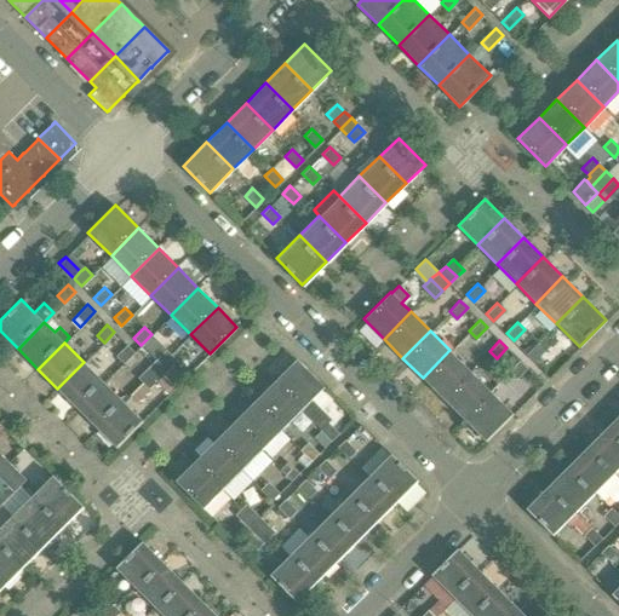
[(526,353),(533,361),(544,350),(537,343),(526,353)]
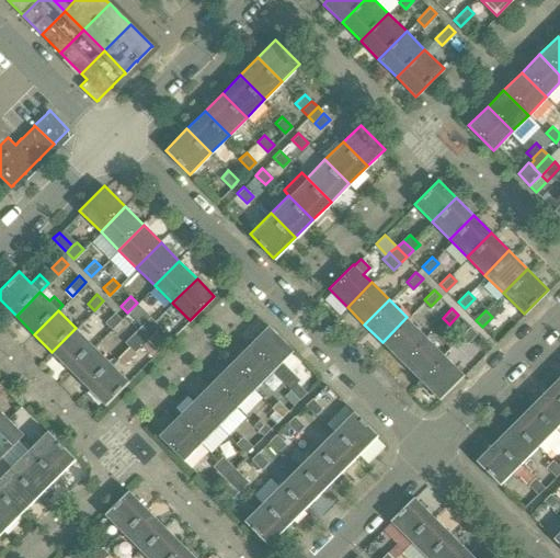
[(122,318),(121,318),(115,311),(105,321),(112,328),(120,320),(122,318)]
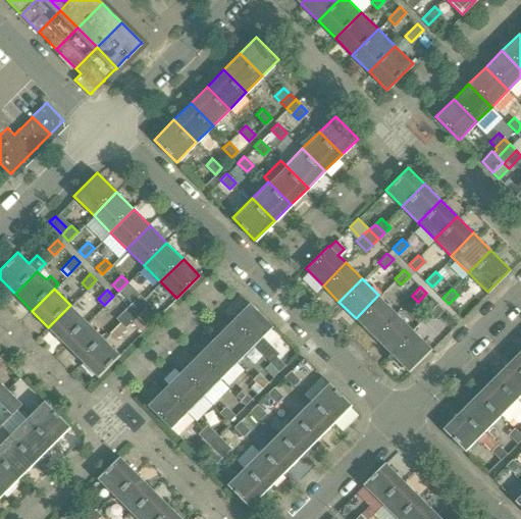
[(140,294),(134,300),(143,309),(149,303),(140,294)]
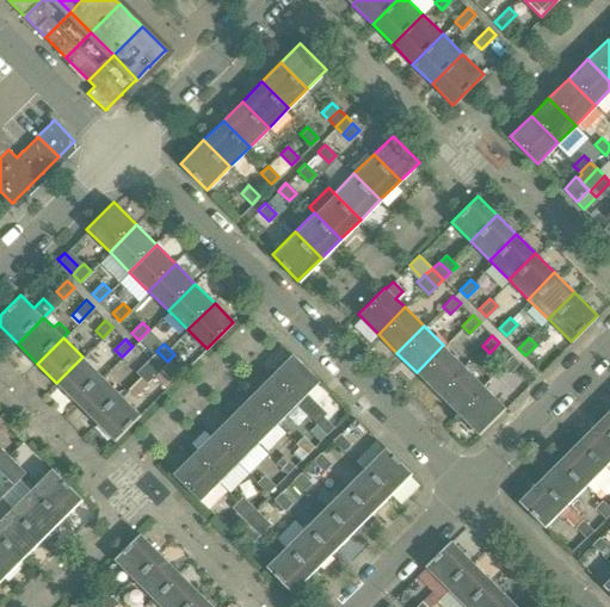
[(417,372),(436,391),(462,365),(443,345),(417,372)]
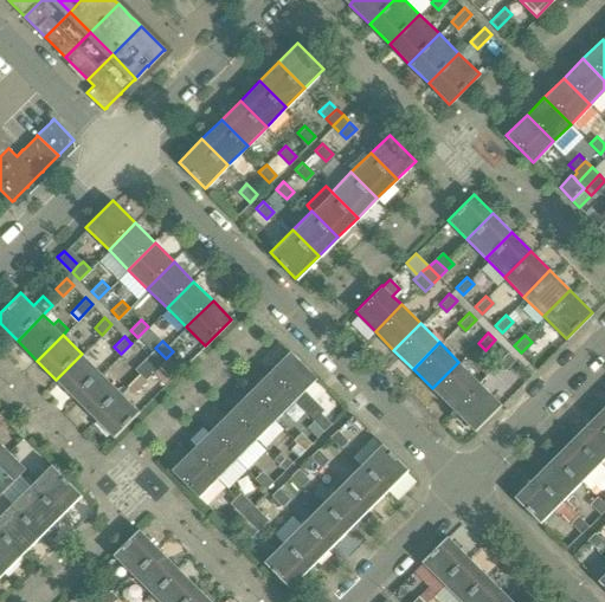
[(155,348),(148,355),(159,366),(166,358),(155,348)]
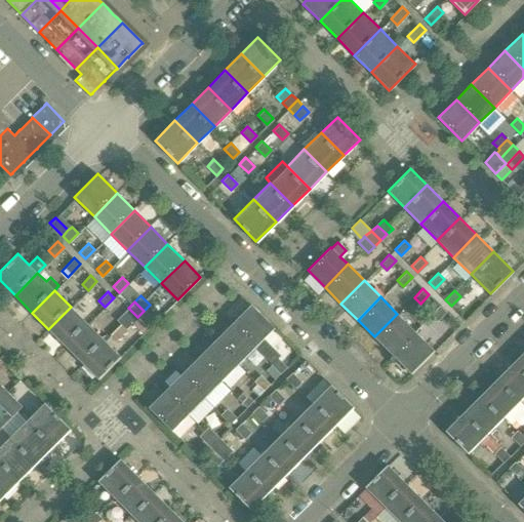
[(251,305),(232,324),(254,347),(274,327),(251,305)]
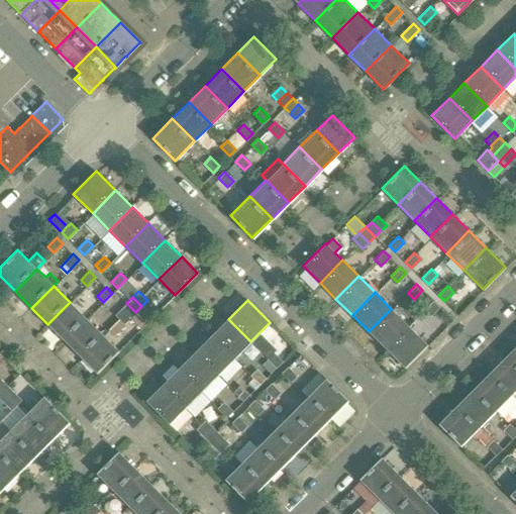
[(439,306),(433,300),(424,309),(430,315),(439,306)]
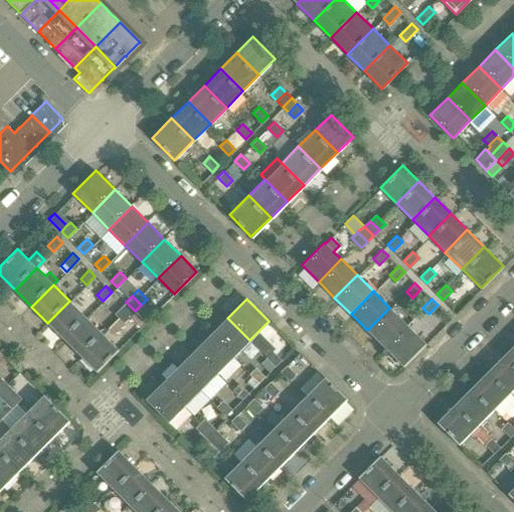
[(47,323),(64,339),(87,317),(69,301),(47,323)]
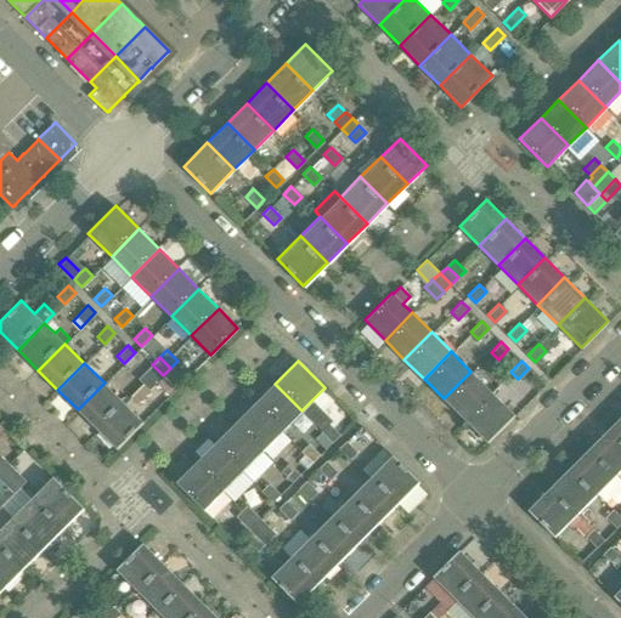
[(152,364),(145,372),(156,381),(156,383),(167,393),(173,387),(162,376),(163,375),(152,364)]
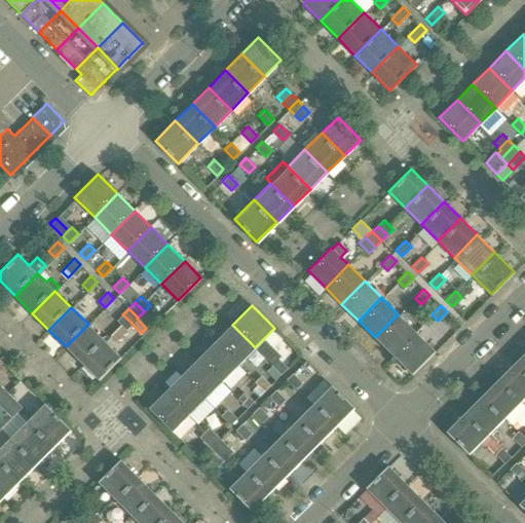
[(132,323),(122,314),(117,320),(121,325),(111,335),(115,340),(132,324),(132,323)]
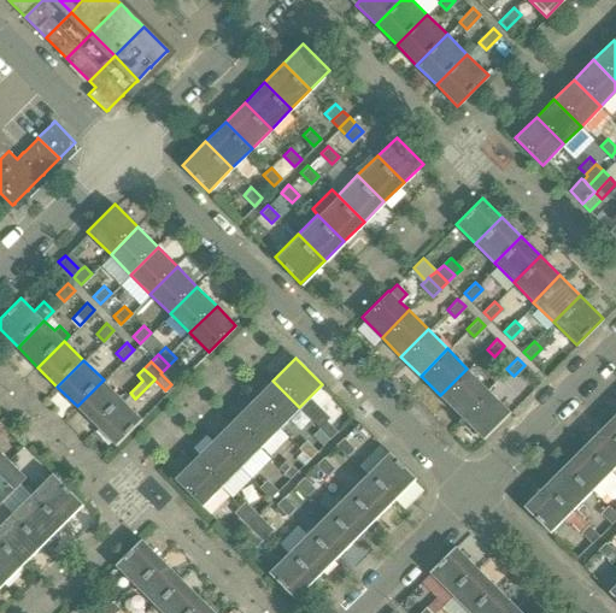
[(440,395),(459,416),(487,388),(467,369),(440,395)]
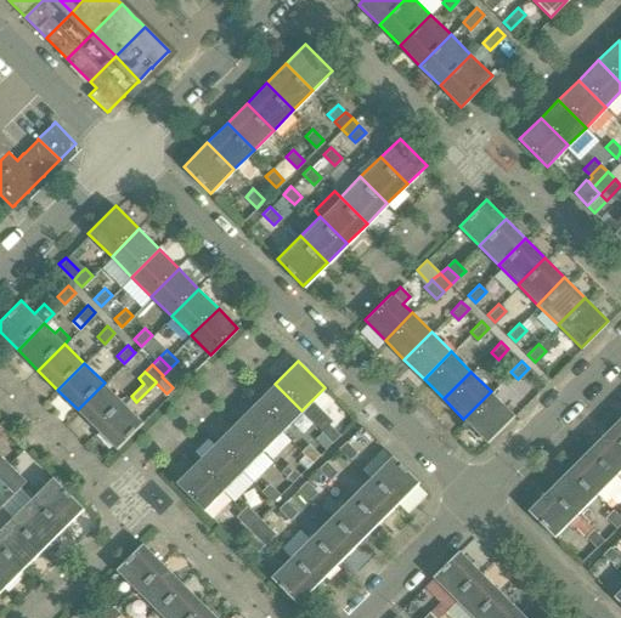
[(78,409),(97,430),(124,403),(105,383),(78,409)]
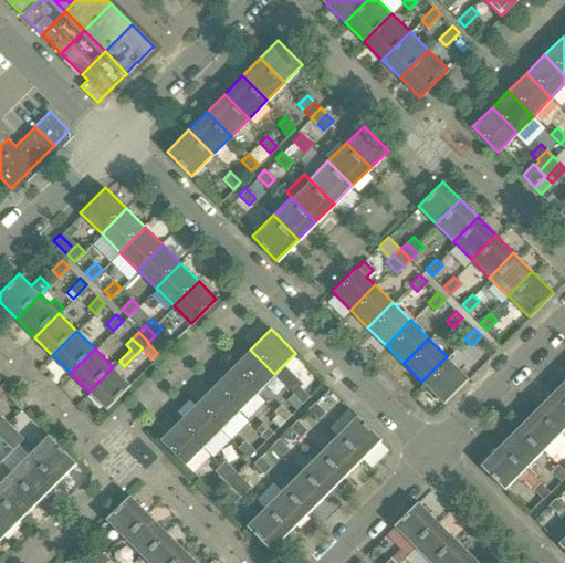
[(250,350),(231,367),(257,393),(274,374),(250,350)]
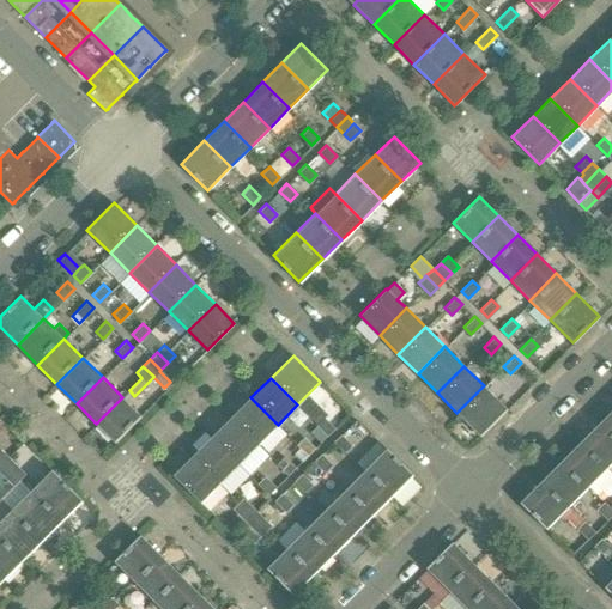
[(484,385),(456,413),(480,436),(507,408),(484,385)]
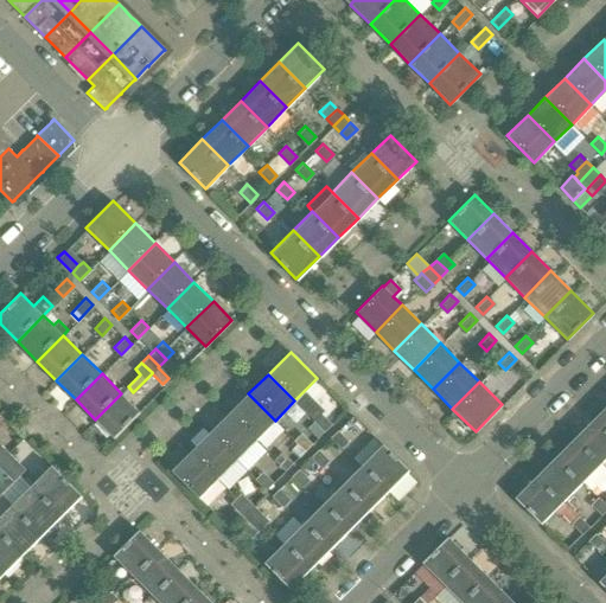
[(121,393),(95,419),(114,437),(139,411),(121,393)]
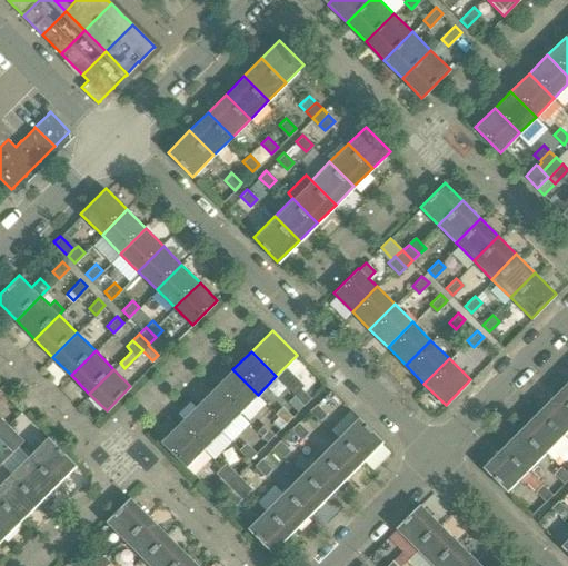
[(232,369),(215,388),(239,413),(258,395),(232,369)]
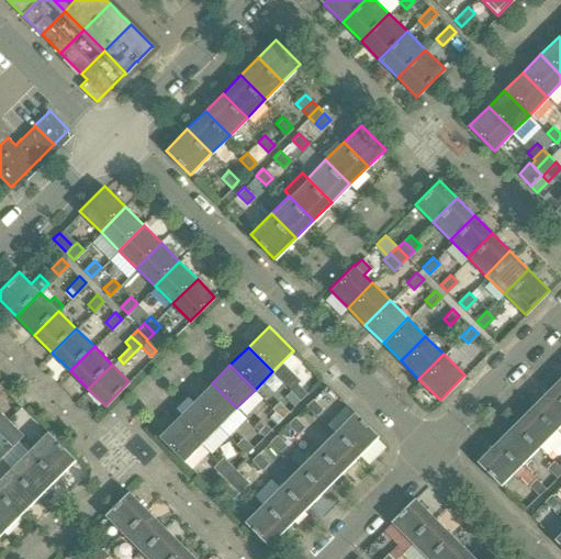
[(560,376),(551,386),(560,395),(560,376)]
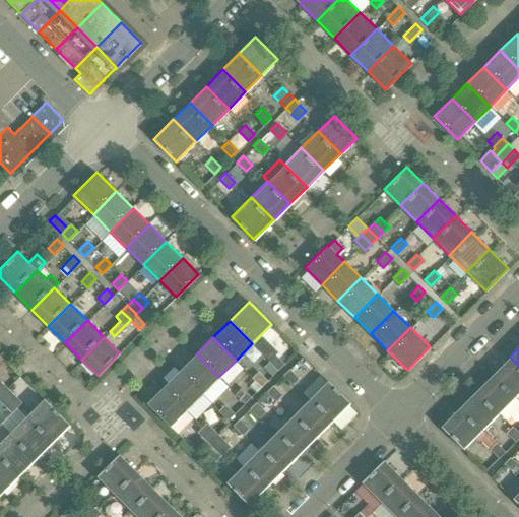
[(268,360),(277,369),(283,363),(274,353),(268,360)]
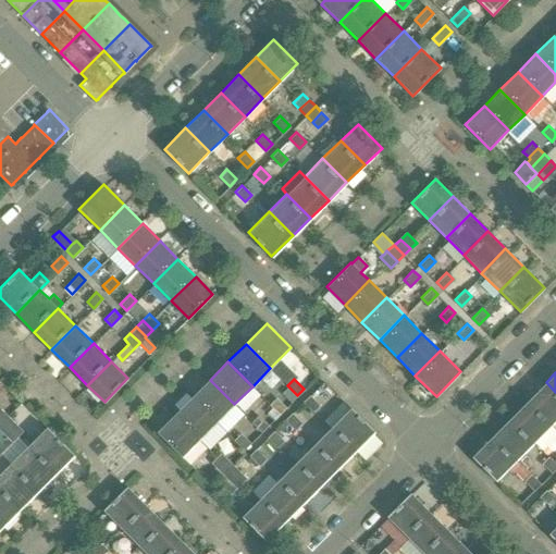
[(210,380),(192,397),(217,422),(234,404),(210,380)]
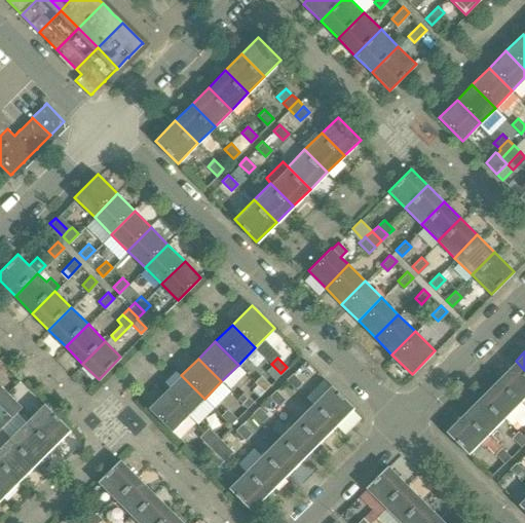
[(524,370),(516,361),(499,378),(522,401),(524,397),(524,370)]
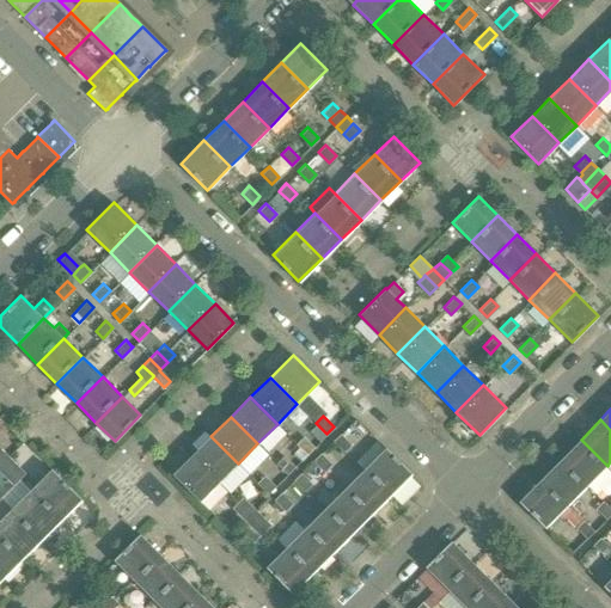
[(340,433),(333,440),(343,450),(350,443),(340,433)]
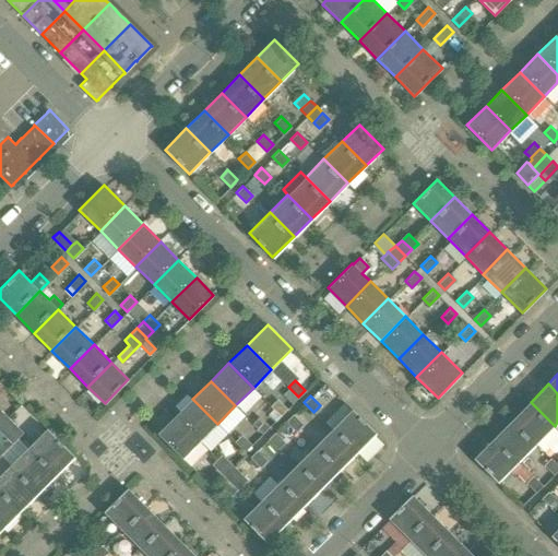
[(192,399),(175,416),(200,441),(217,424),(192,399)]
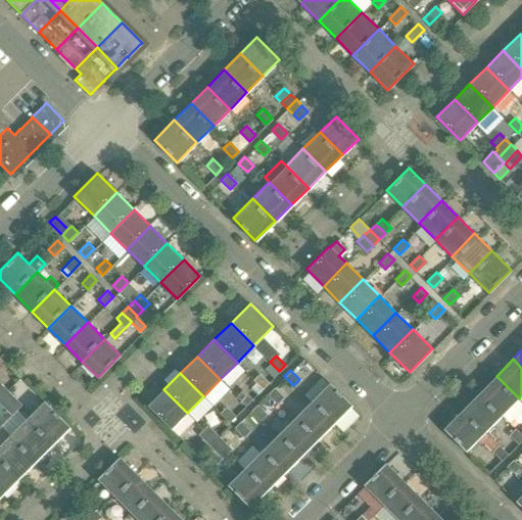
[(255,381),(263,388),(269,382),(259,373),(253,379),(255,381)]
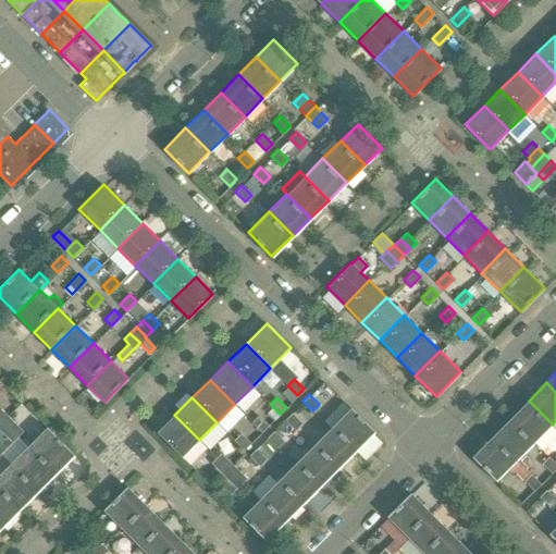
[(529,401),(510,418),(534,442),(553,425),(529,401)]
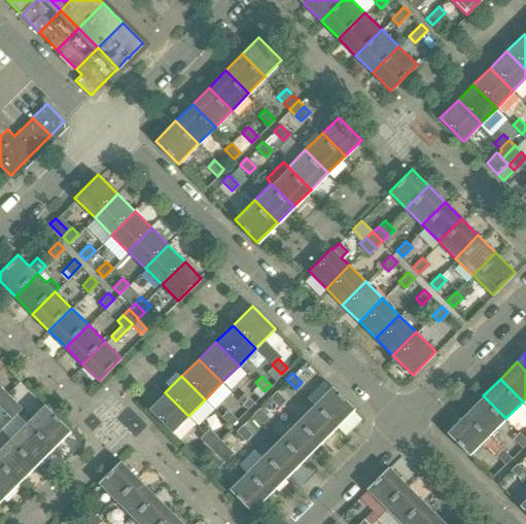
[(258,396),(265,391),(257,384),(252,389),(258,396)]
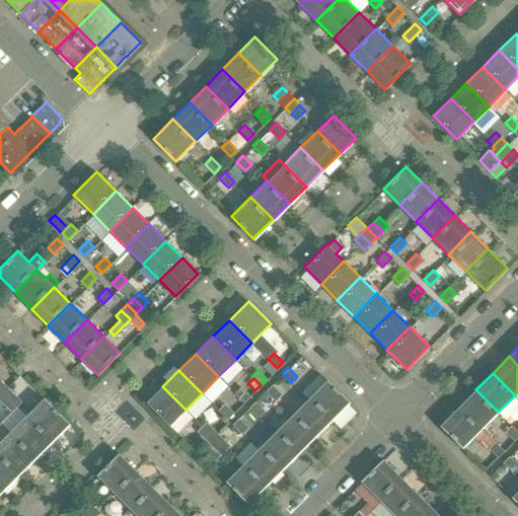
[(327,379),(307,399),(329,422),(350,401),(327,379)]
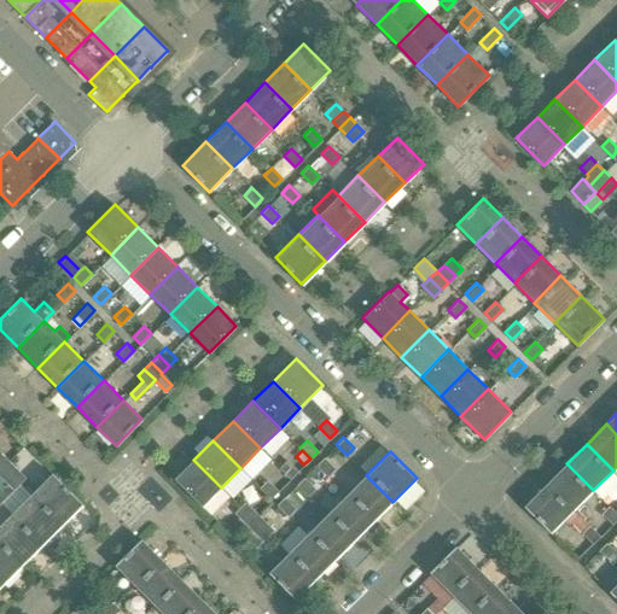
[(324,457),(316,465),(327,475),(335,468),(324,457)]
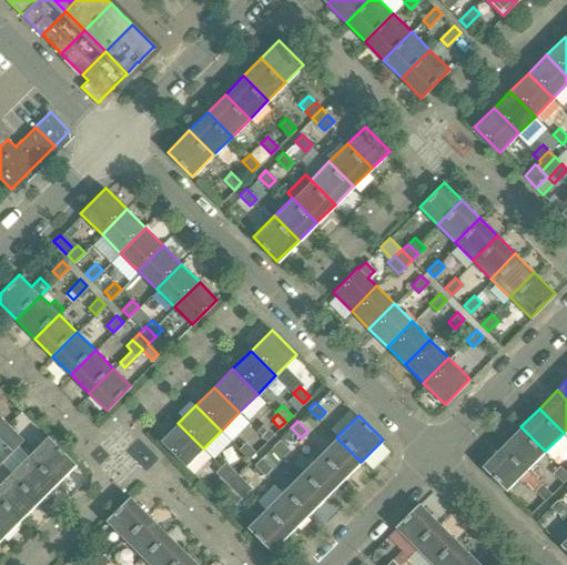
[(0,437),(3,442),(14,431),(7,423),(0,429),(0,437)]
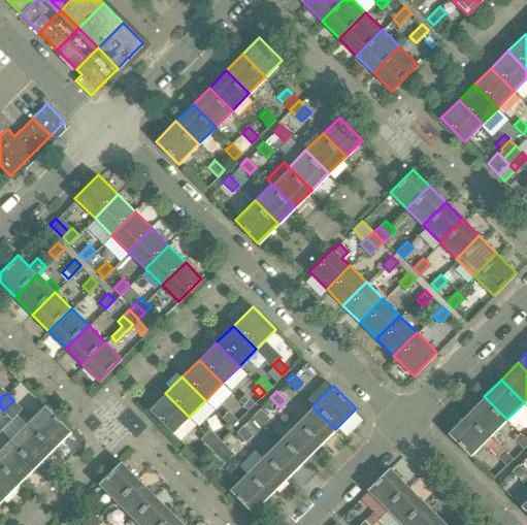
[(189,417),(165,393),(150,409),(172,432),(189,417)]
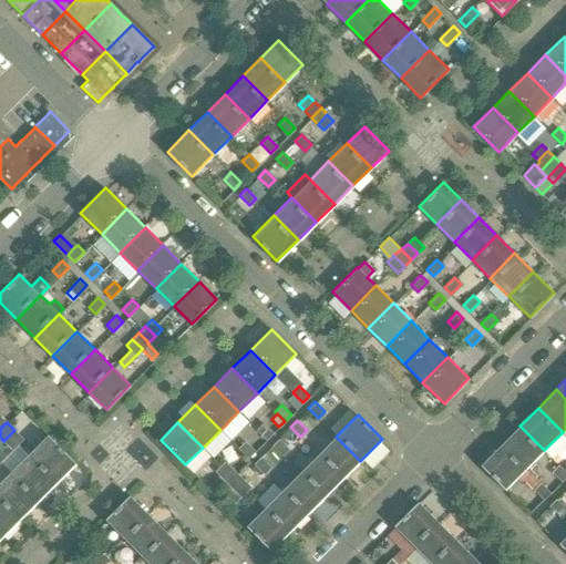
[(256,429),(266,439),(273,432),(263,422),(256,429)]
